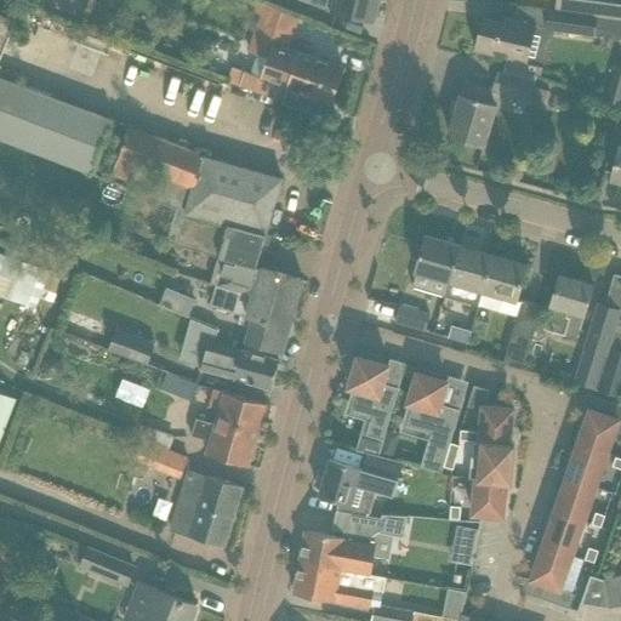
[(308,0),(308,3),(330,11),(330,12),(336,13),(374,23),(379,0),(308,0)]
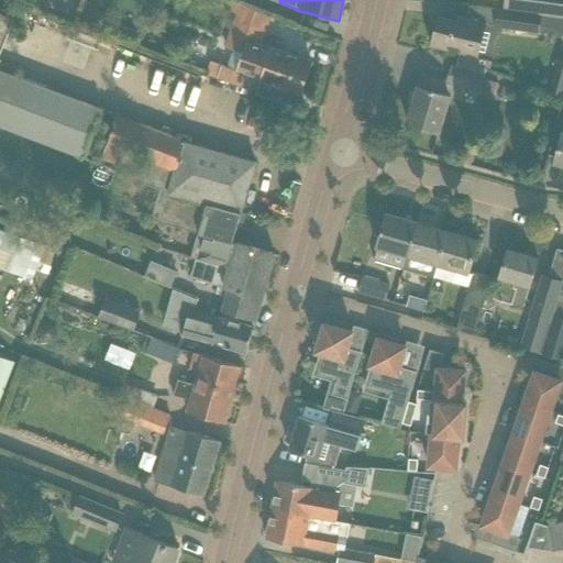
[(562,0),(504,0),(503,9),(540,14),(562,17),(562,0)]
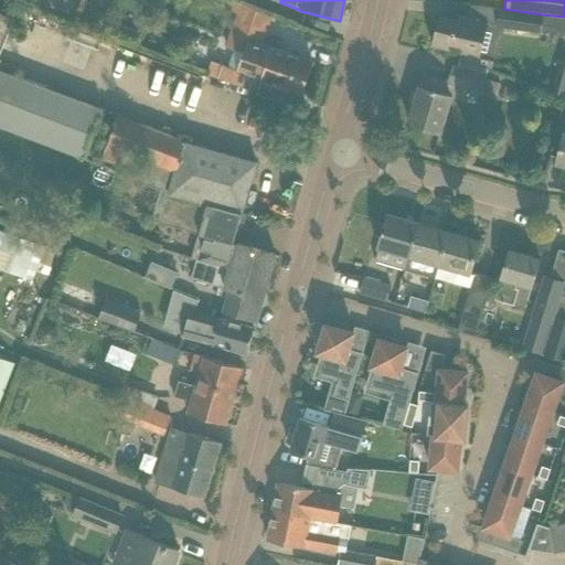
[(231,12),(237,14),(245,17),(248,8),(234,2),(231,12)]
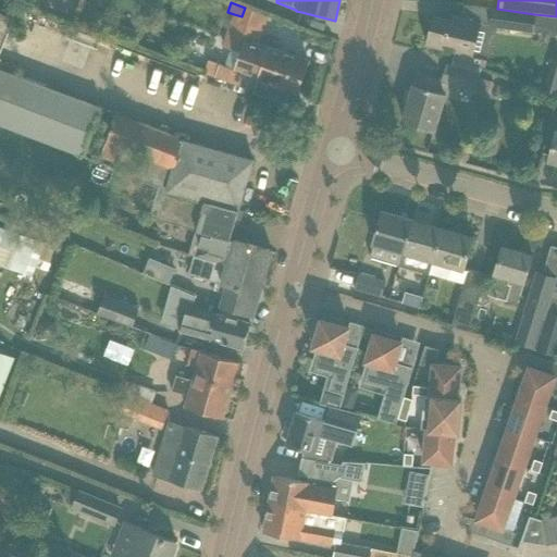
[(534,14),(497,9),(492,9),(490,26),(532,33),(534,14)]
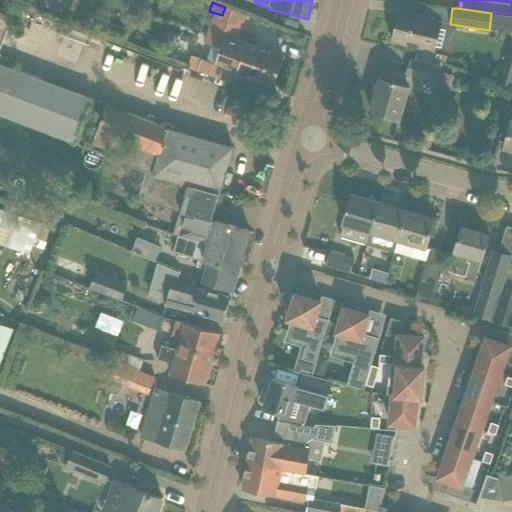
[(0,47),(12,17),(0,12),(0,47)]
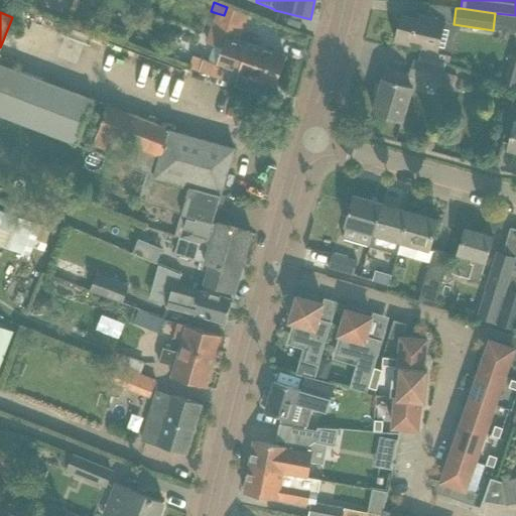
[(401,15),(394,41),(414,46),(419,47),(418,55),(448,63),(452,51),(438,48),(445,21),(438,19),(418,14),(417,19),(401,15)]
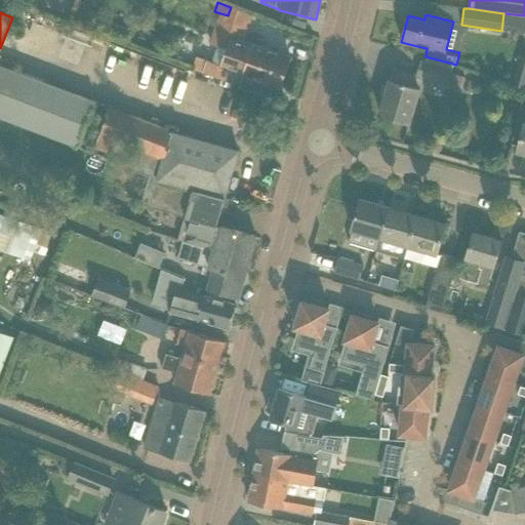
[(279,87),(290,57),(243,41),(248,28),(219,17),(210,44),(226,49),(220,66),(196,57),(192,69),(200,72),(240,86),(239,87),(259,93),(264,82),(279,87)]
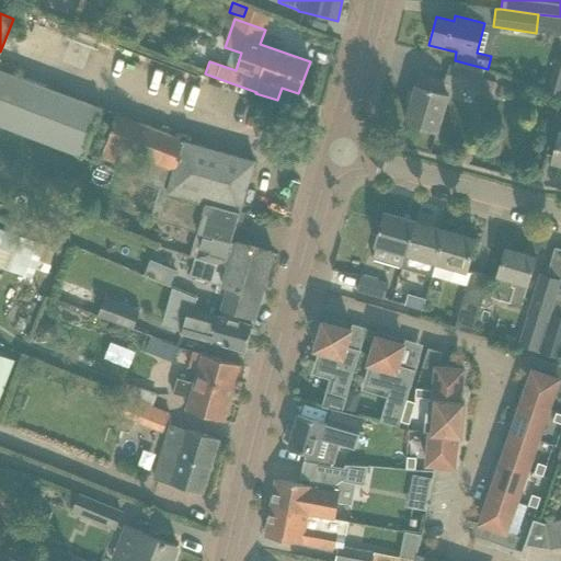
[(447,66),(442,84),(476,94),(477,91),(493,95),(496,83),(480,79),(481,76),(447,66)]
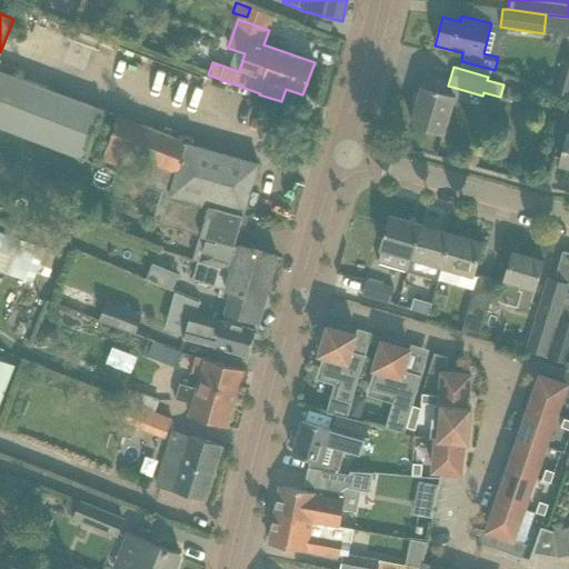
[(0,71),(0,125),(82,157),(100,111),(0,71)]
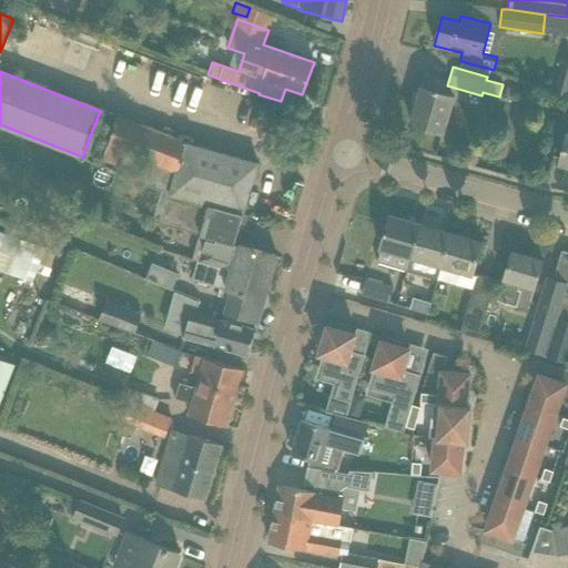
[(411,123),(443,133),(454,97),(442,93),(446,80),(426,74),(422,88),(421,87),(411,123)]
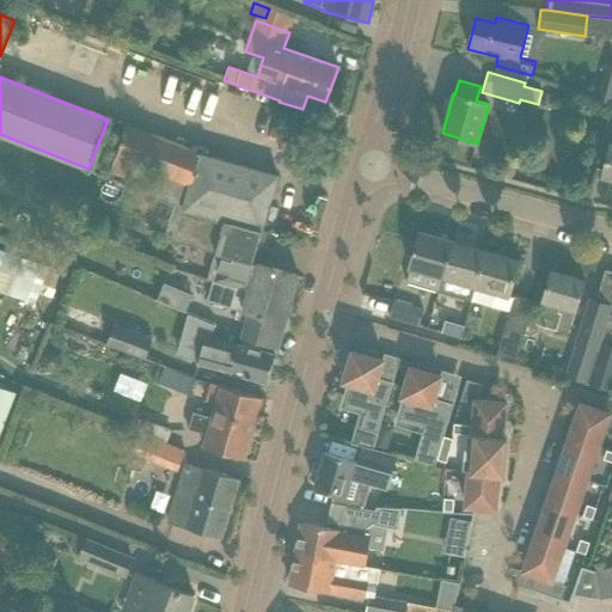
[(546,95),(544,105),(552,108),(555,97),(546,95)]
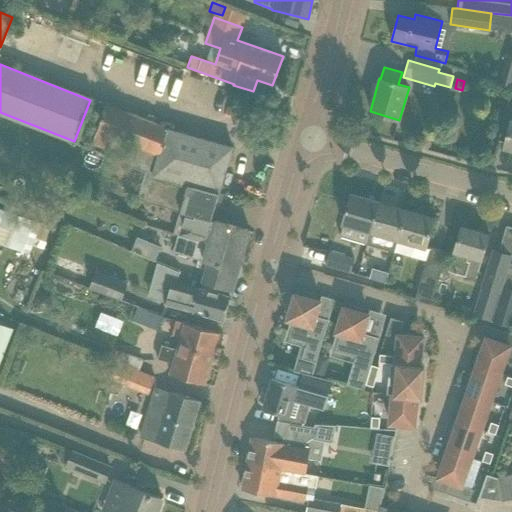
[(167,128),(107,105),(99,127),(92,144),(104,149),(107,144),(119,149),(123,141),(132,144),(160,155),(154,175),(189,186),(189,187),(216,195),(219,185),(221,186),(232,147),(167,129),(167,128)]
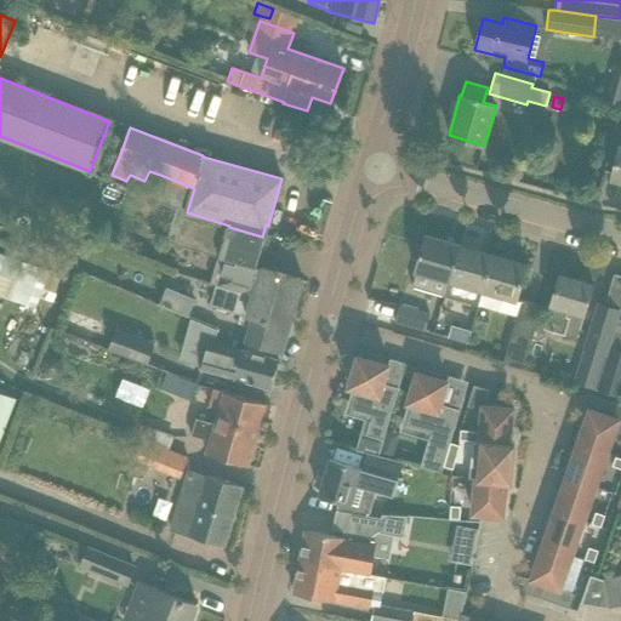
[(265,237),(262,237),(229,227),(229,226),(187,212),(194,188),(160,175),(148,201),(176,212),(167,243),(217,257),(210,284),(215,285),(215,286),(249,296),(254,298),(255,295),(295,307),(302,280),(256,267),(265,237)]
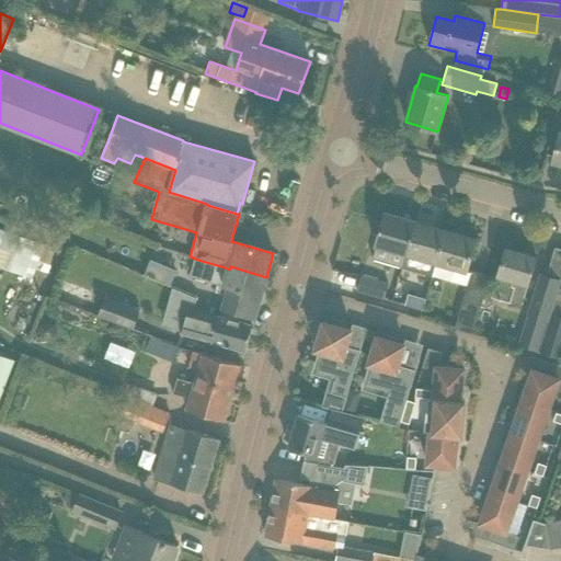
[(373,260),(401,267),(415,221),(385,213),(375,245),(376,245),(373,260)]
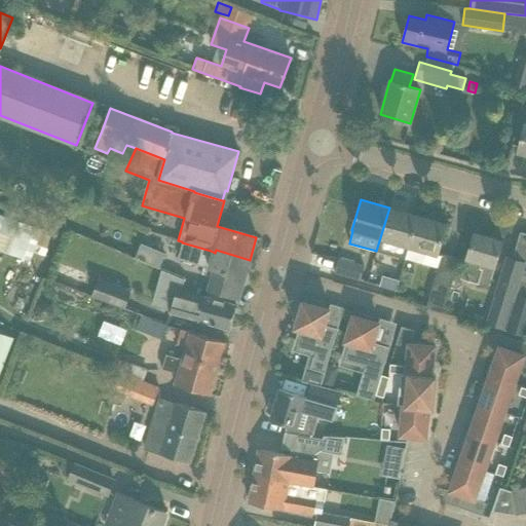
[(405,258),(417,216),(389,208),(376,251),(405,259),(405,258)]
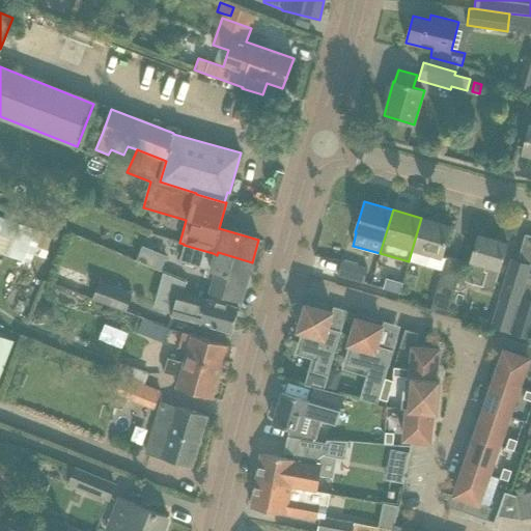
[(34,253),(43,231),(0,216),(0,252),(30,263),(34,253)]
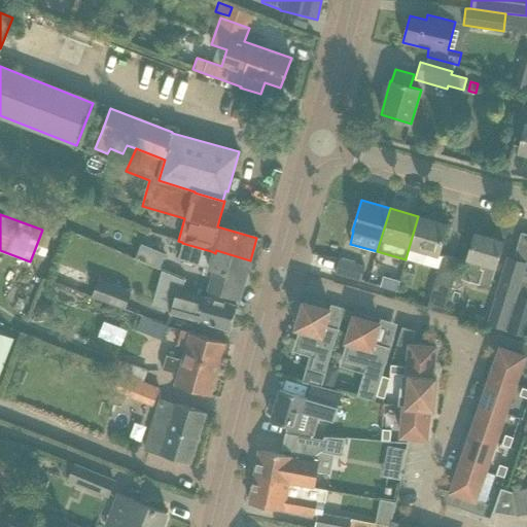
[(418,216),(406,258),(438,268),(426,308),(444,313),(454,277),(459,260),(443,255),(442,256),(438,255),(447,224),(418,216)]
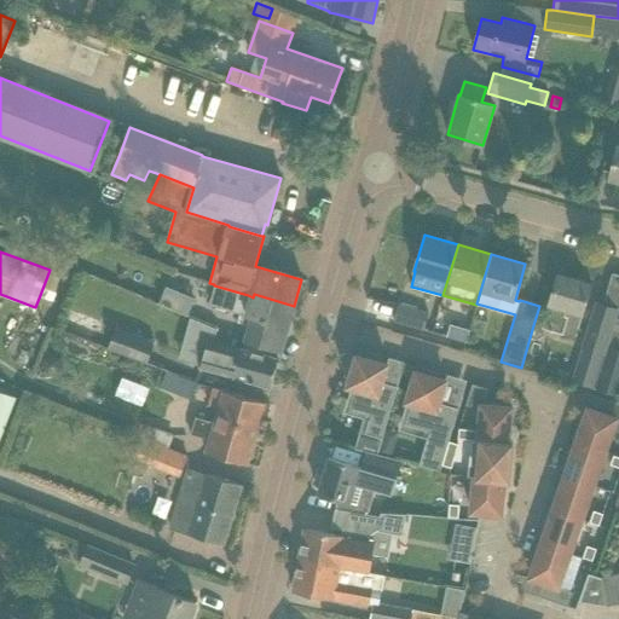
[(550,298),(543,328),(563,334),(576,337),(583,313),(584,307),(591,284),(557,275),(550,298)]
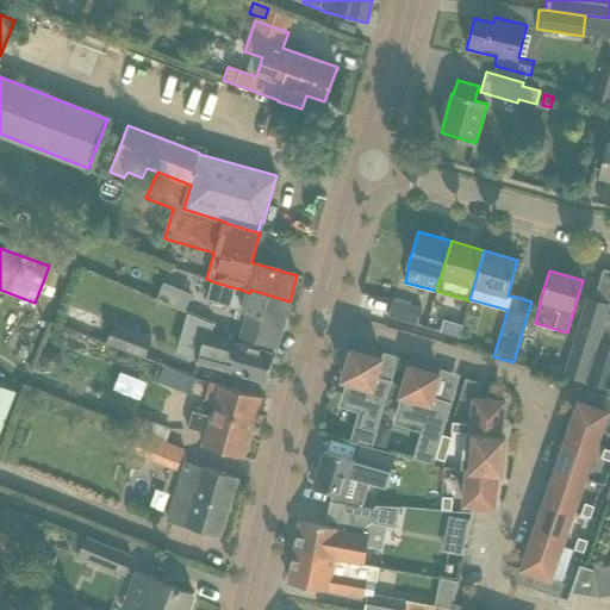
[(249,293),(244,291),(211,281),(206,300),(236,309),(234,317),(248,321),(243,335),(277,344),(290,302),(250,290),(249,293)]
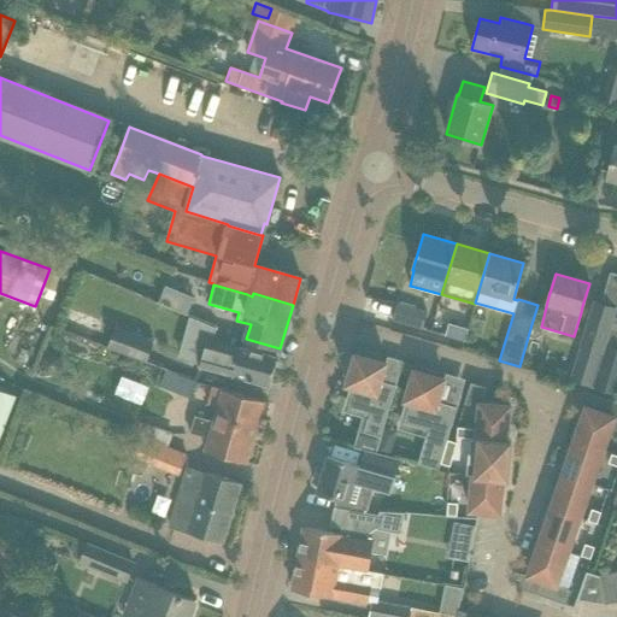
[(166,286),(159,303),(188,315),(195,298),(166,286)]
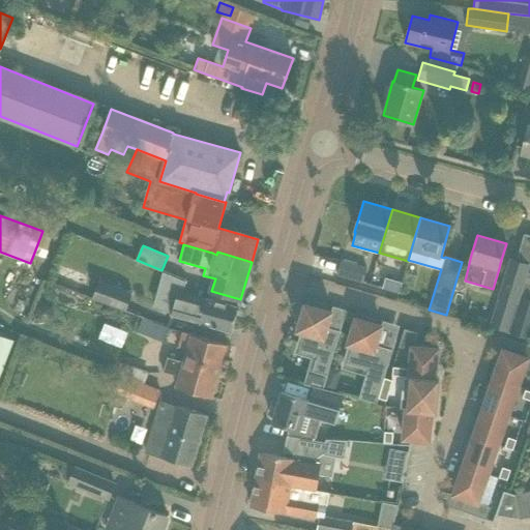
[(337,275),(362,282),(366,268),(341,262),(337,275)]
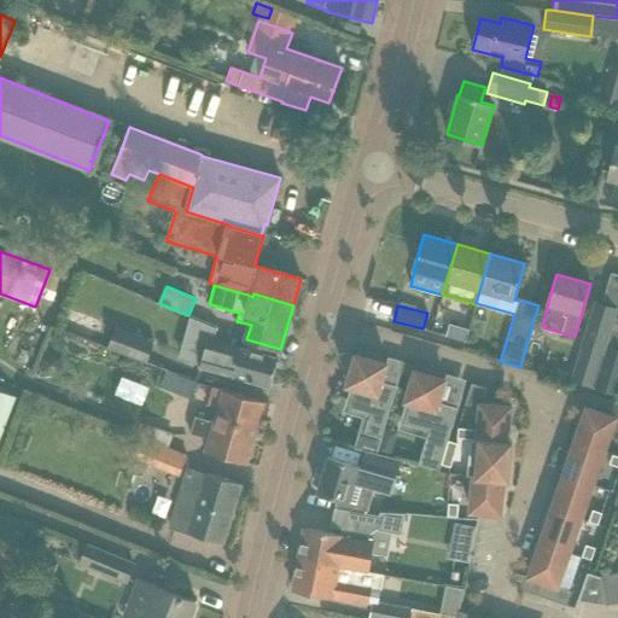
[(592,316),(578,363),(599,369),(604,355),(607,343),(612,322),(592,316)]
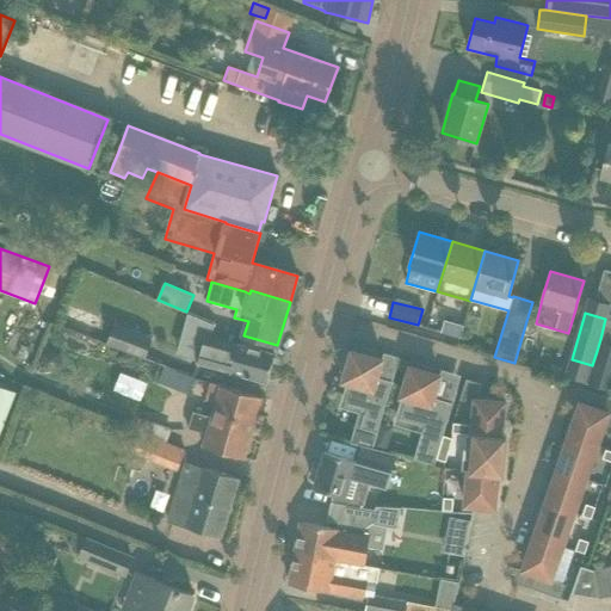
[(460,338),(463,326),(444,320),(440,332),(460,338)]
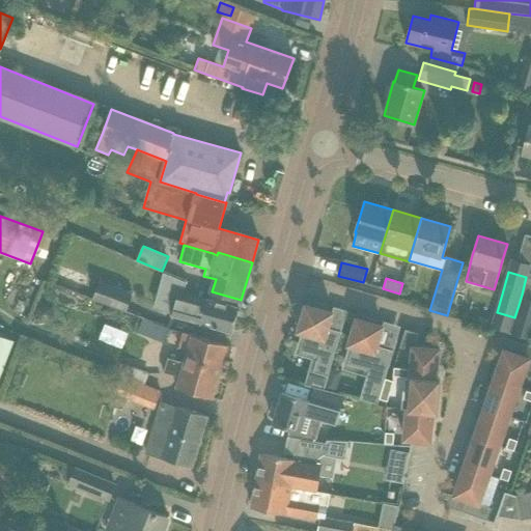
[(99,281),(92,299),(126,311),(132,294),(99,281)]
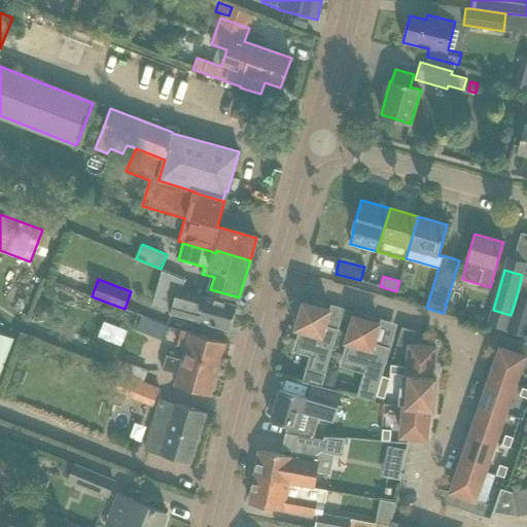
[(177,289),(170,313),(177,315),(200,321),(210,324),(230,329),(237,306),(216,300),(183,291),(177,289)]
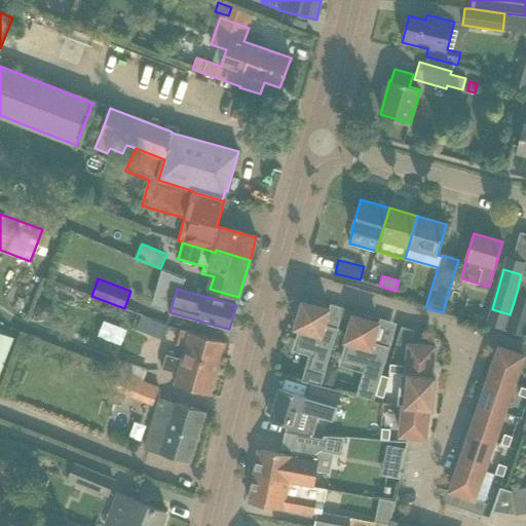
[(510,314),(505,331),(525,336),(525,294),(517,292),(514,302),(510,314)]
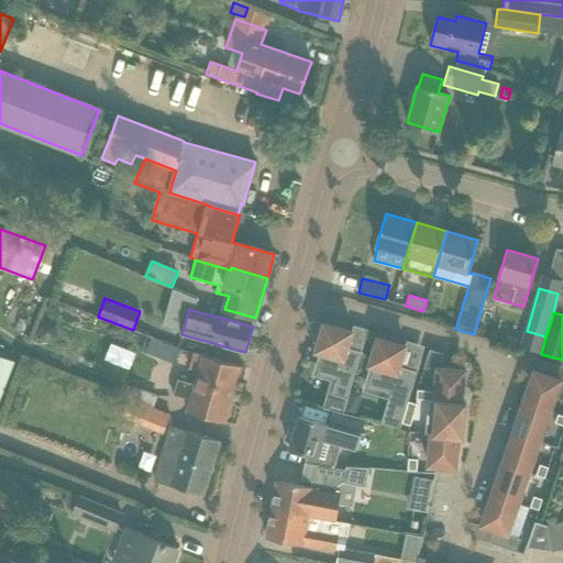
[(318,342),(316,350),(324,352),(319,372),(337,377),(332,395),(346,399),(361,352),(346,348),(352,331),(343,328),(343,324),(334,322),(333,326),(324,322),(322,330),(319,329),(315,342),(318,342)]
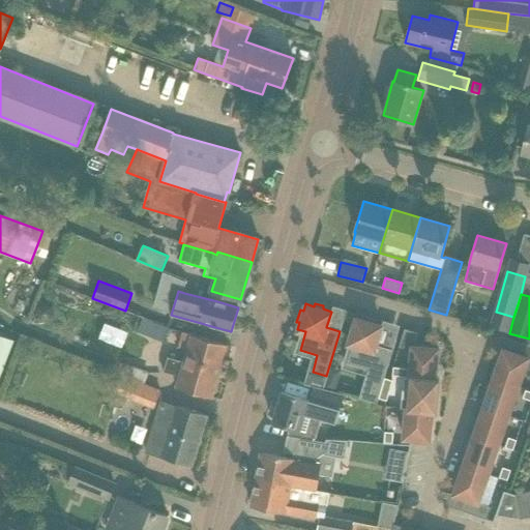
[(362,320),(355,318),(348,345),(350,345),(345,363),(366,370),(358,399),(377,403),(378,399),(381,388),(384,378),(392,350),(376,345),(381,326),(374,324),(375,321),(363,317),(362,320)]
